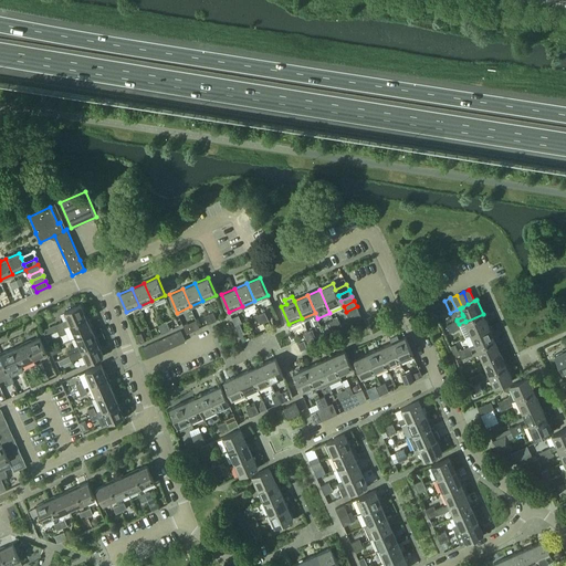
[(444,301),(438,303),(443,315),(450,313),(444,301)]
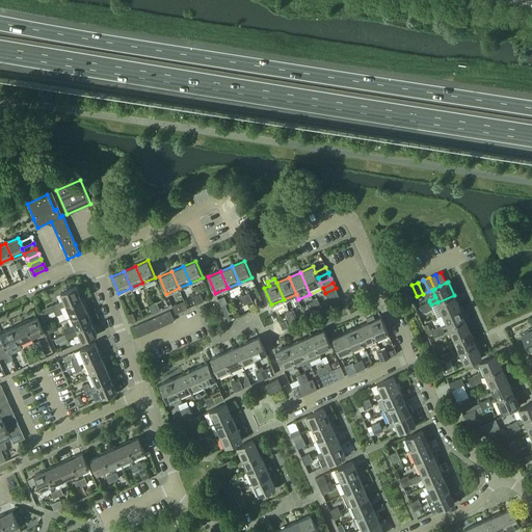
[(411,299),(417,296),(411,285),(406,288),(411,299)]
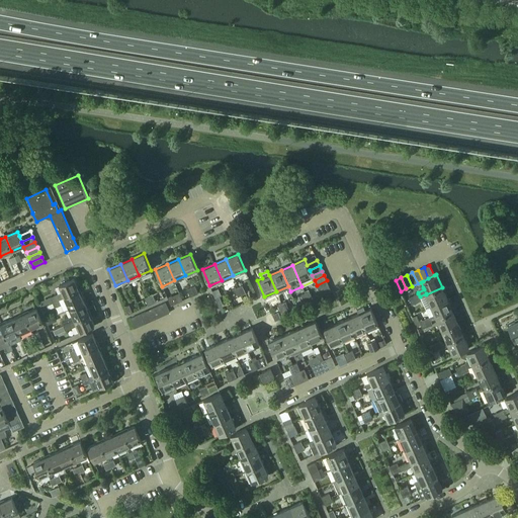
[(51,297),(53,303),(59,299),(64,297),(65,297),(79,290),(74,278),(59,285),(62,292),(51,297)]
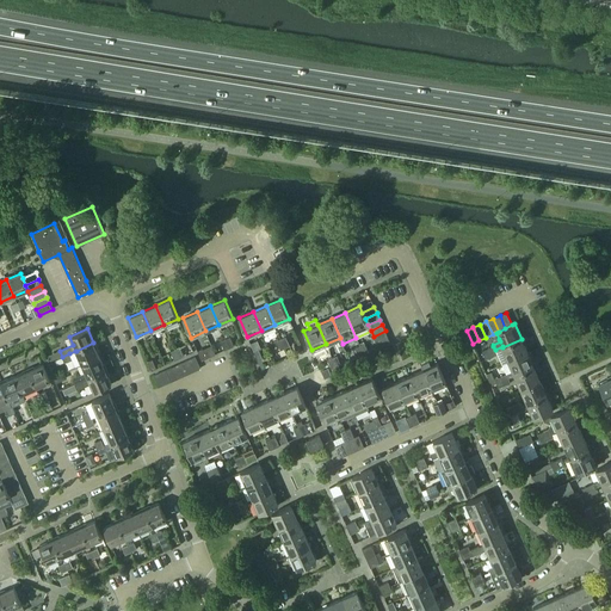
[(388,337),(386,331),(374,337),(376,343),(388,337)]
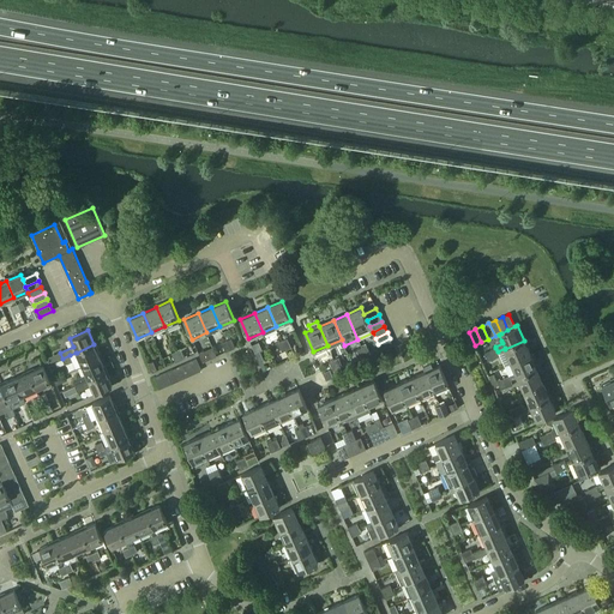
[(392,344),(390,338),(378,344),(380,349),(392,344)]
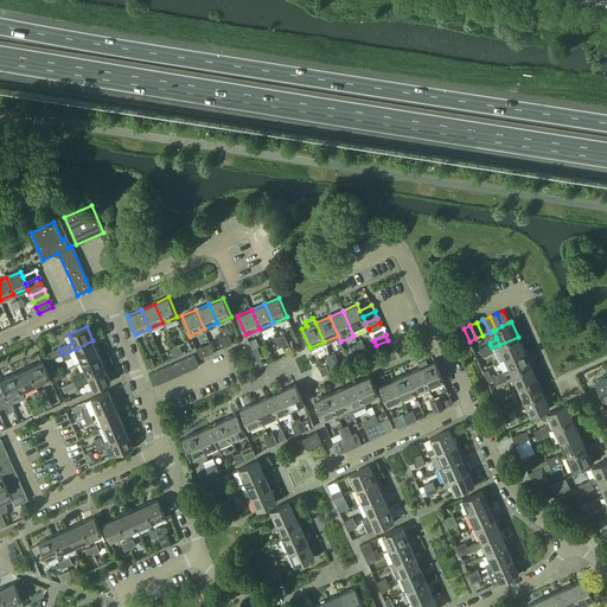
[(499,345),(505,359),(524,350),(518,337),(499,345)]
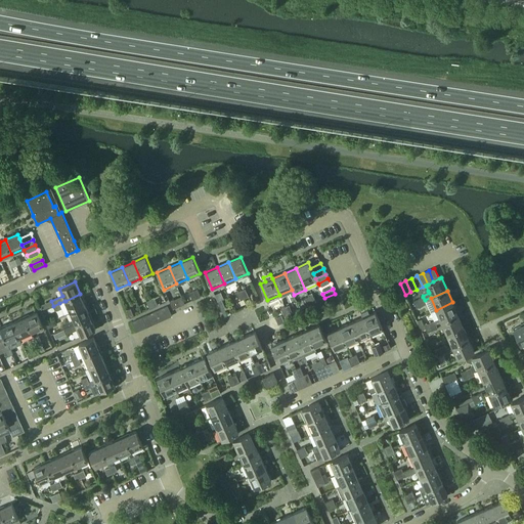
[(71,312),(85,306),(80,294),(66,301),(71,312)]
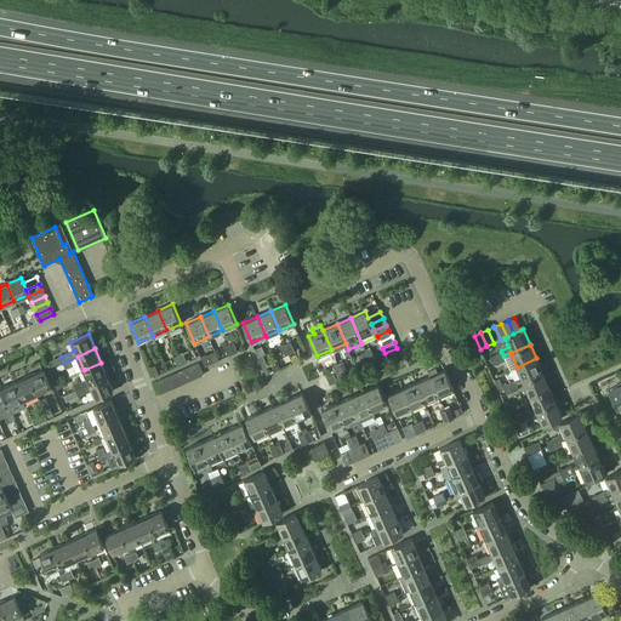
[(522,377),(516,380),(517,385),(524,382),(523,381),(542,372),(536,358),(517,368),(522,377)]
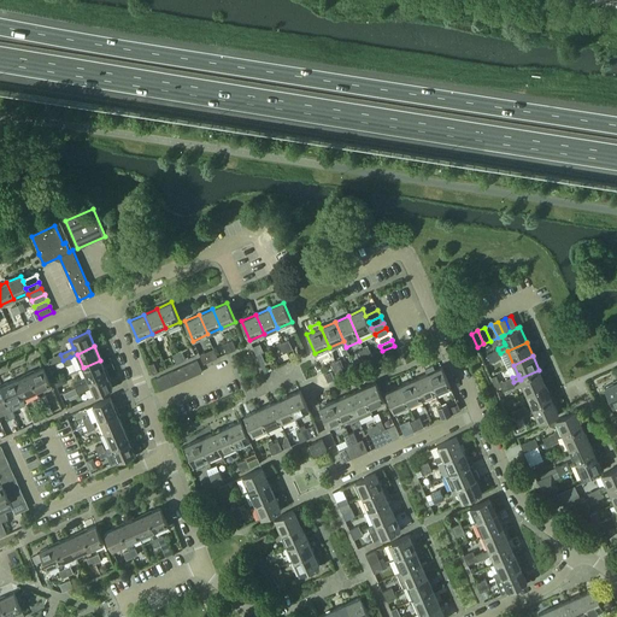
[(87,376),(74,382),(76,388),(106,374),(100,360),(83,368),(87,376)]
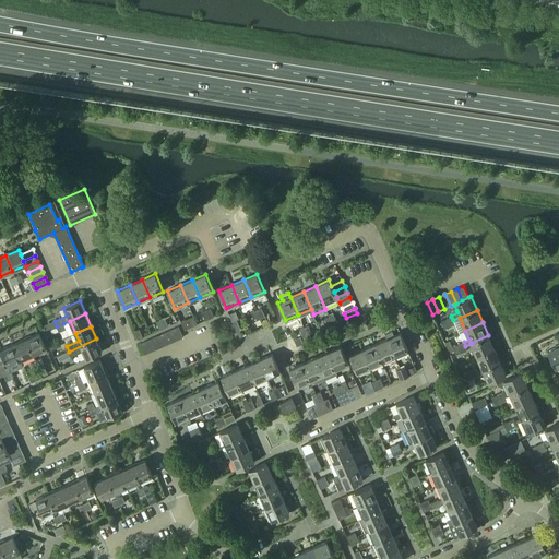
[(173,330),(178,340),(183,337),(178,326),(173,330)]
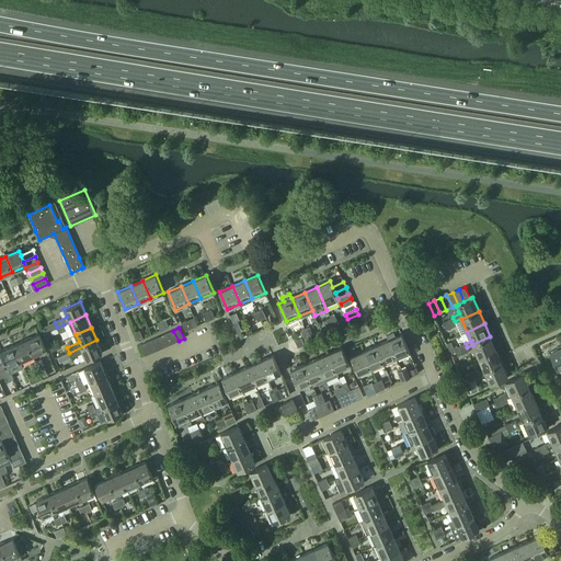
[(173,331),(168,333),(173,343),(179,341),(173,331)]
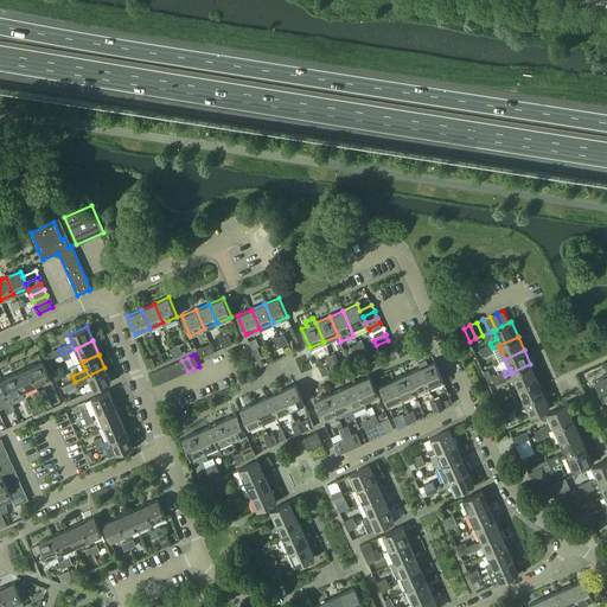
[(181,360),(176,363),(181,375),(187,371),(181,360)]
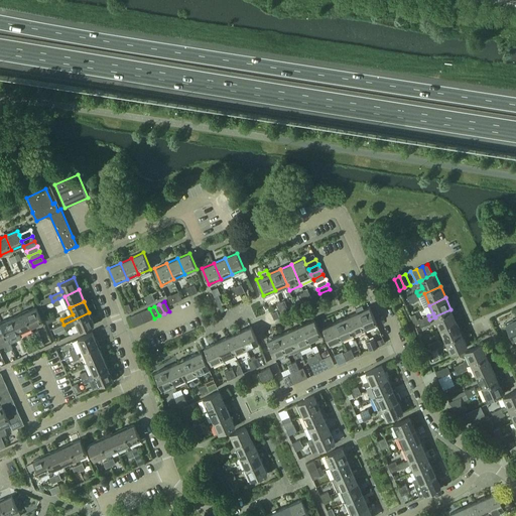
[(362,306),(356,308),(358,312),(365,329),(377,324),(369,307),(364,309),(362,306)]
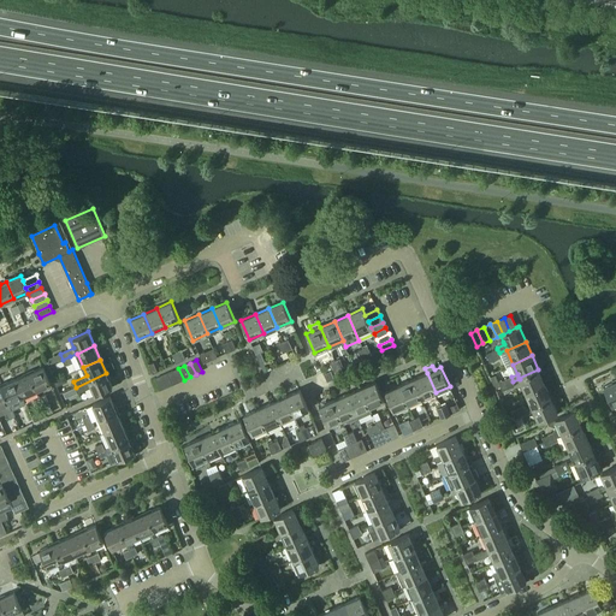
[(29,373),(36,391),(51,384),(43,367),(29,373)]
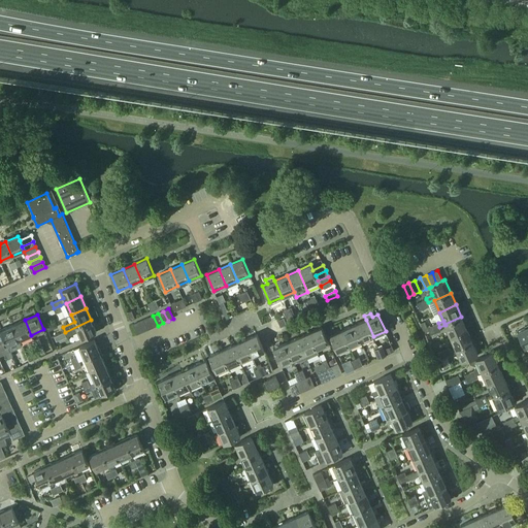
[(153,316),(149,318),(153,328),(158,326),(153,316)]
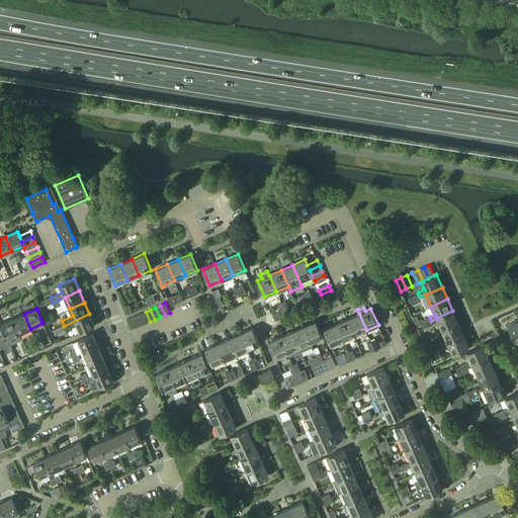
[(458,323),(452,311),(436,318),(437,319),(442,330),(458,323)]
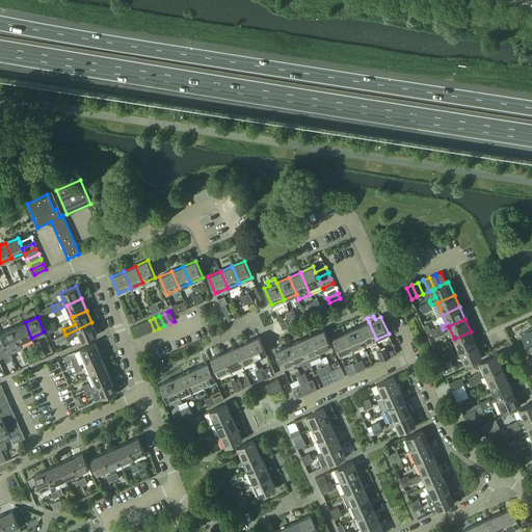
[(150,320),(144,322),(149,333),(154,330),(150,320)]
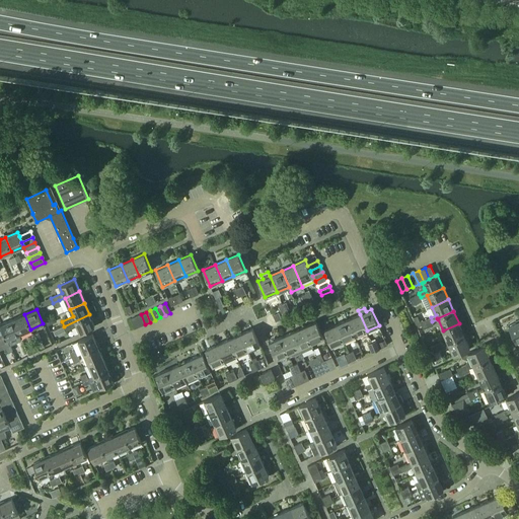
[(24,314),(12,319),(19,335),(30,329),(24,314)]
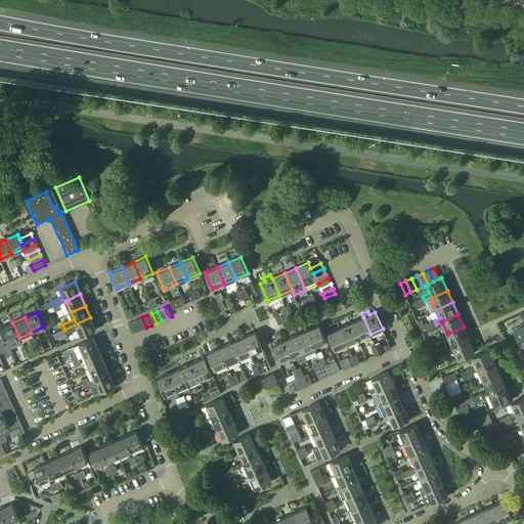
[(90,317),(64,330),(67,334),(78,330),(81,336),(95,330),(90,317)]
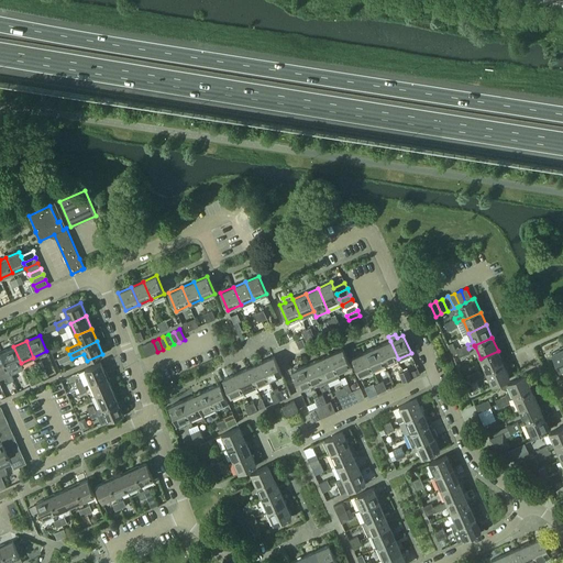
[(153,341),(147,343),(152,354),(157,352),(153,341)]
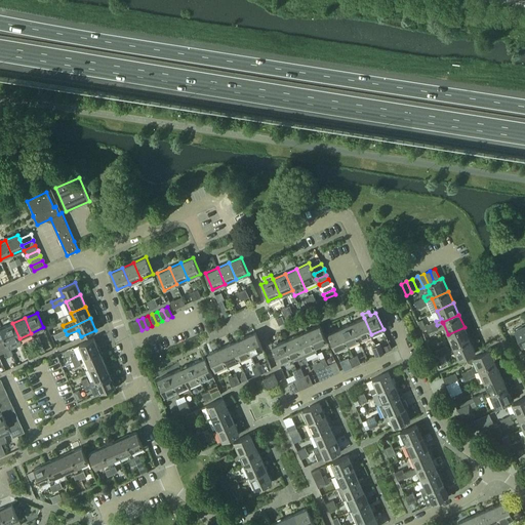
[(352,323),(359,339),(371,334),(364,318),(352,323)]
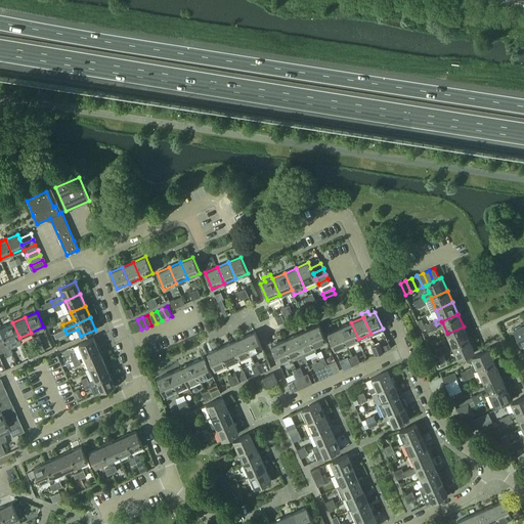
[(136,332),(141,330),(137,319),(132,322),(136,332)]
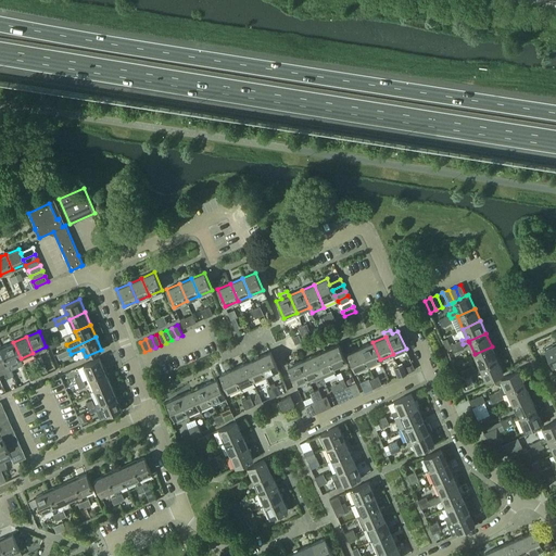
[(462,340),(456,343),(459,351),(465,348),(463,344),(462,340)]
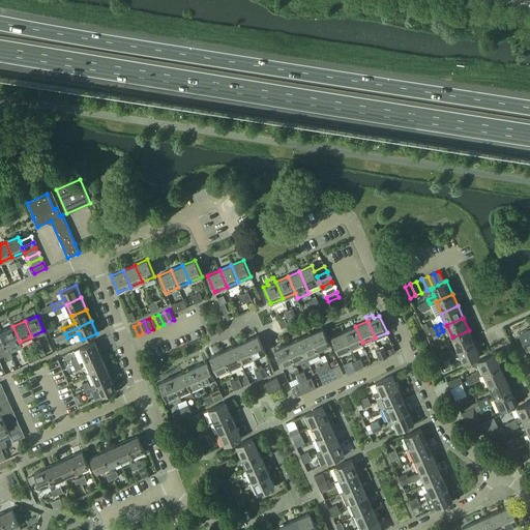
[(12,326),(1,332),(7,347),(10,352),(22,347),(20,342),(12,326)]
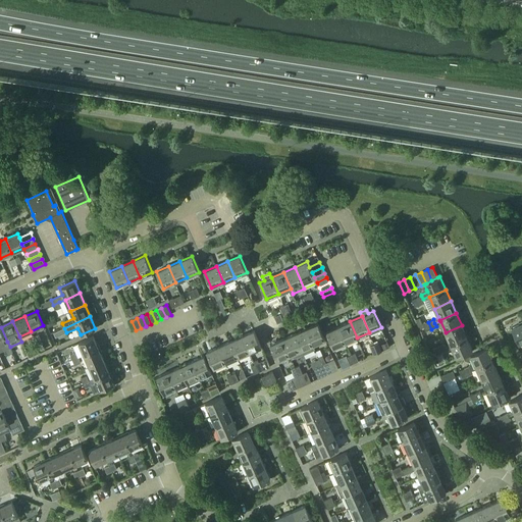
[(338,326),(346,343),(357,337),(350,321),(338,326)]
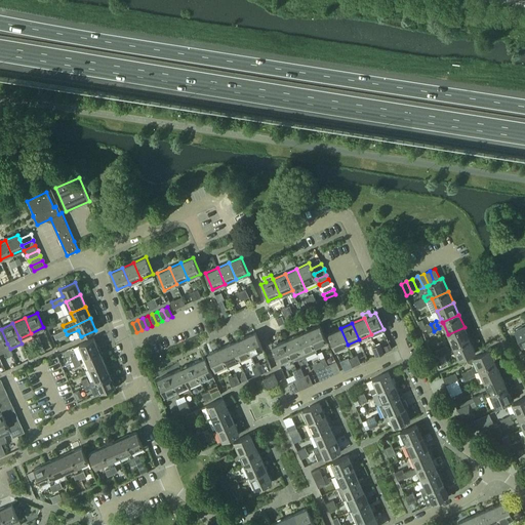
[(431,324),(426,326),(429,333),(434,331),(431,324)]
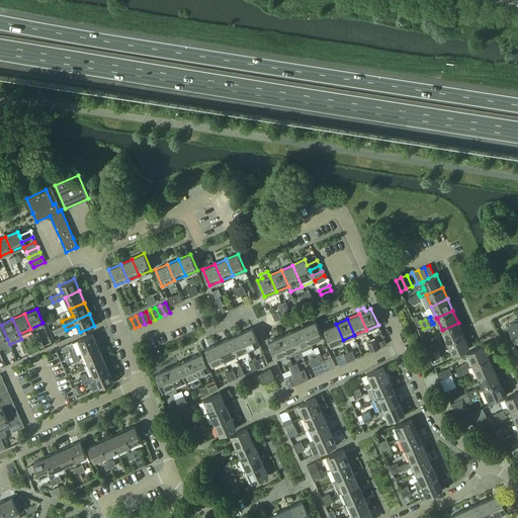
[(517,320),(508,325),(515,341),(517,339),(517,320)]
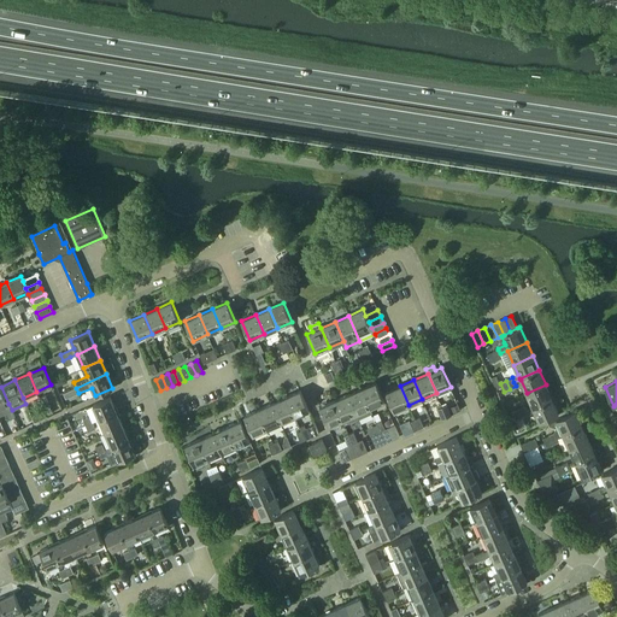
[(376,382),(362,388),(370,409),(385,401),(376,382)]
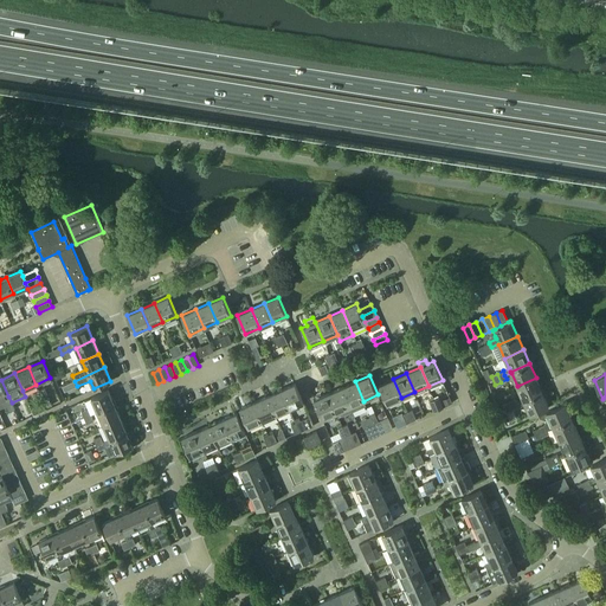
[(523,400),(542,392),(536,378),(517,386),(523,400)]
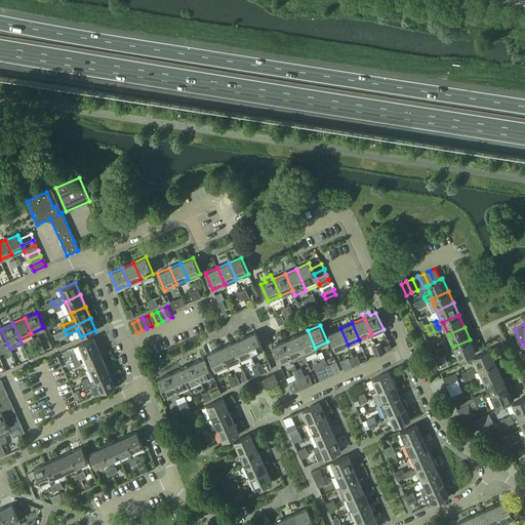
[(1,329),(0,328),(0,353),(5,352),(7,357),(12,355),(10,349),(7,344),(1,329)]
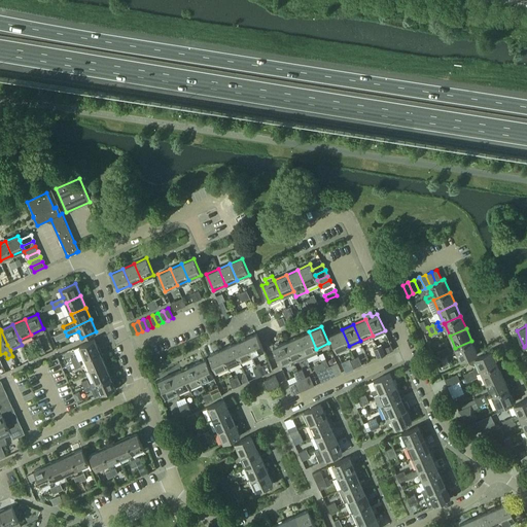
[(337,352),(349,346),(342,329),(329,336),(337,352)]
